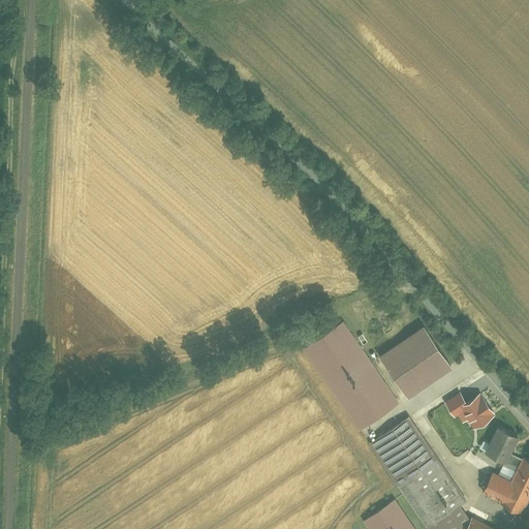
[(418,321),(373,353),(404,396),(448,365),(418,321)]
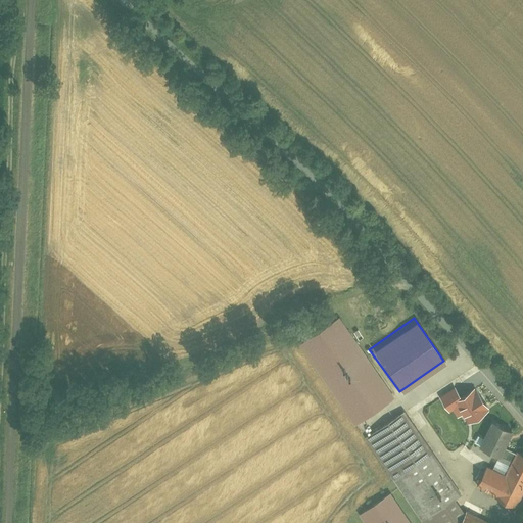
[(396,399),(339,320),(299,348),(355,428),(396,399)]
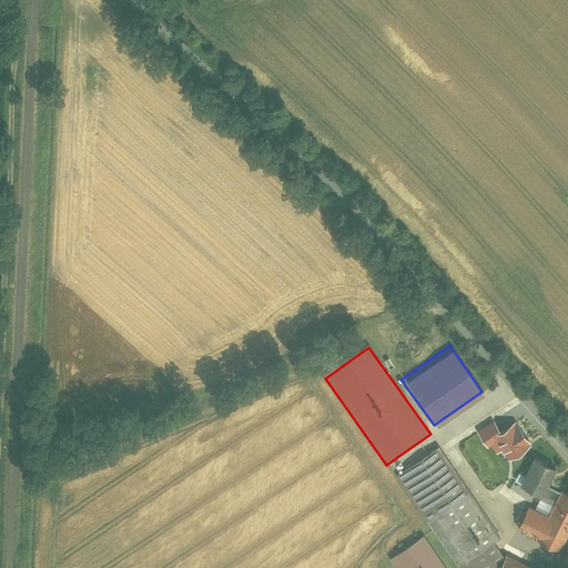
[(506,449),(510,459),(537,446),(525,421),(505,430),(499,419),(482,428),(492,447),(495,446),(498,453),(506,449)]
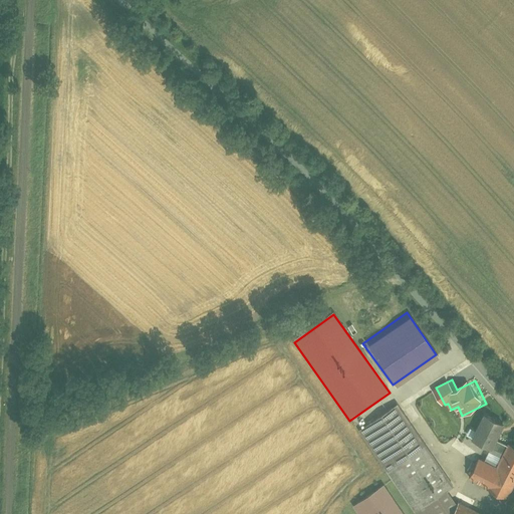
[(392,409),(360,430),(389,470),(419,449),(392,409)]
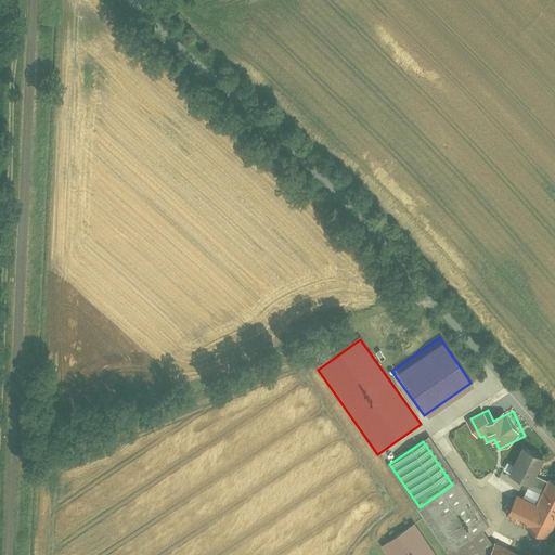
[(544,456),(525,447),(512,473),(531,482),(544,490),(549,480),(536,474),(544,456)]
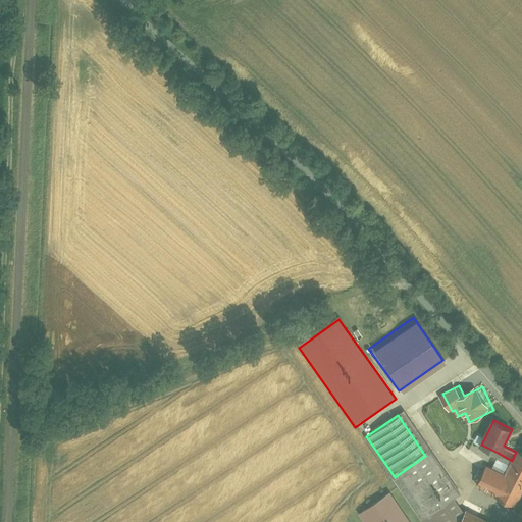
[(474,438),(463,423),(455,429),(467,445),(474,438)]
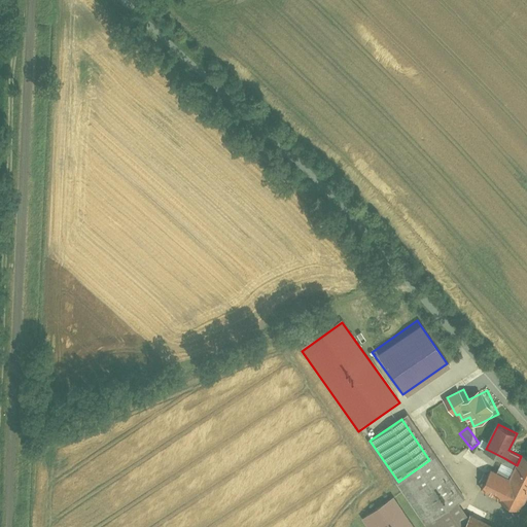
[(517,465),(510,479),(500,498),(521,510),(526,496),(526,456),(522,454),(521,456),(517,465)]
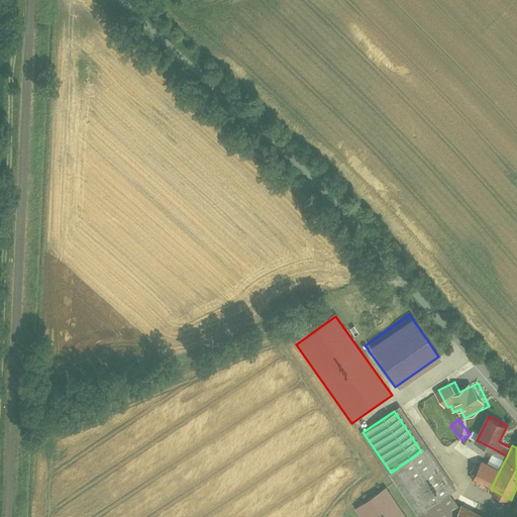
[(420,516),(455,516),(460,508),(450,493),(456,489),(428,447),(421,451),(391,473),(420,516)]
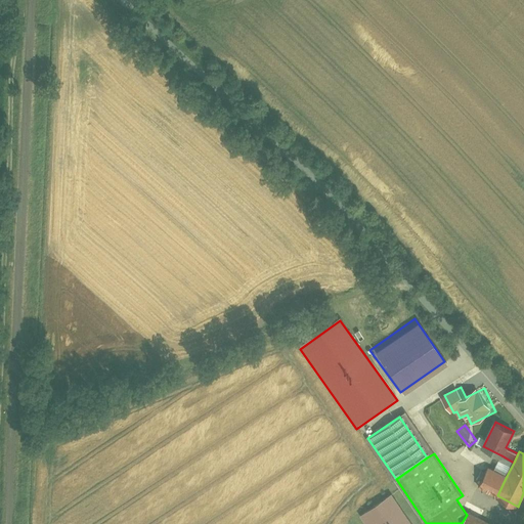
[(501,455),(494,470),(488,467),(485,473),(482,471),(478,478),(482,480),(479,486),(497,495),(507,476),(514,463),(501,455)]
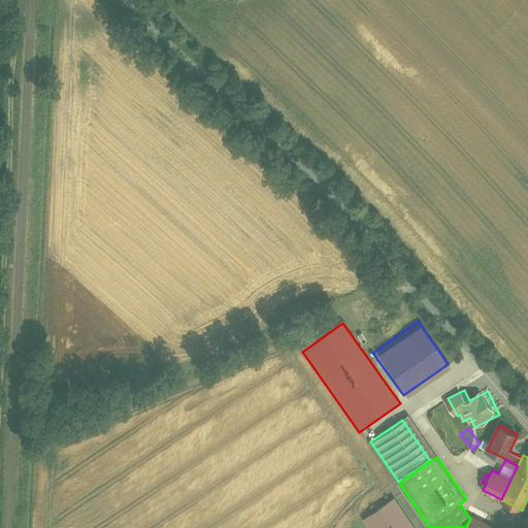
[(363,522),(367,527),(413,527),(394,500),(363,522)]
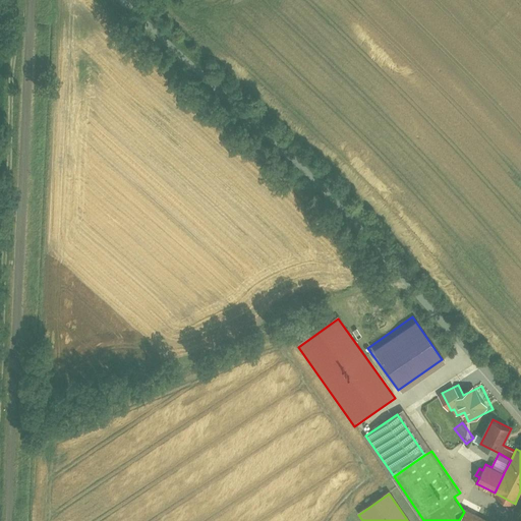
[(488,520),(465,509),(464,512),(459,520),(488,520)]
